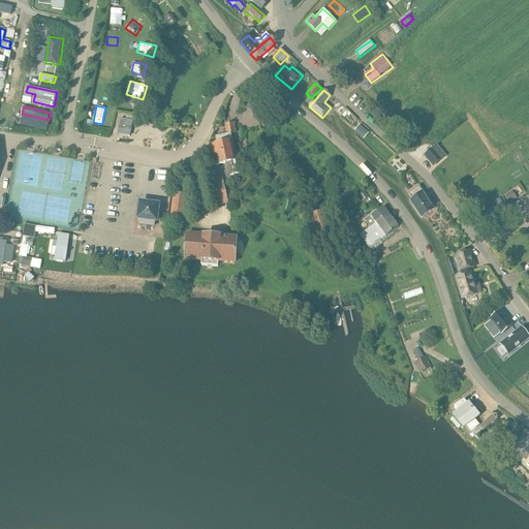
[(259,117),(260,126),(268,125),(266,116),(259,117)]
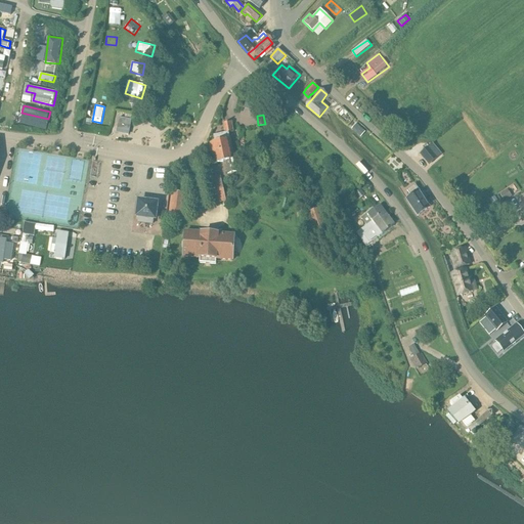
[(117,132),(129,134),(131,122),(131,120),(119,118),(117,132)]
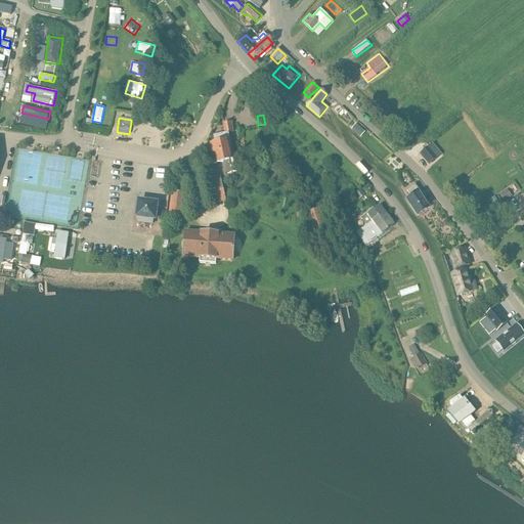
[(224,161),(227,173),(236,171),(234,159),(230,139),(229,133),(233,132),(231,121),(222,123),(224,133),(219,134),(220,136),(214,137),(215,142),(210,143),(213,163),(224,161)]
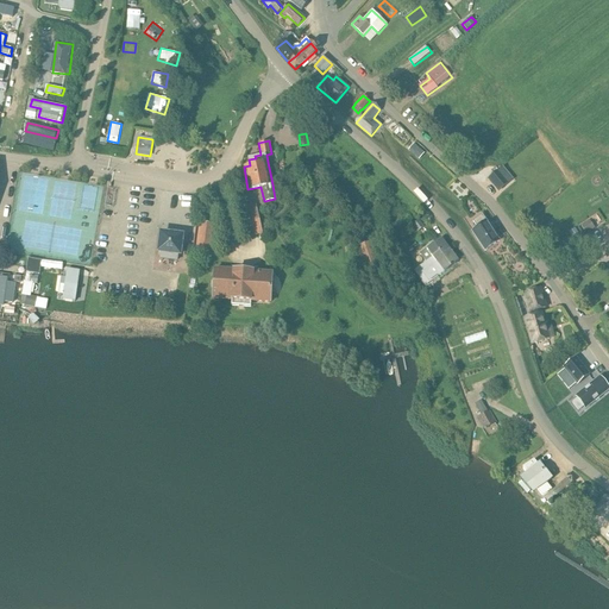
[(415,144),(409,151),(420,158),(425,151),(415,144)]
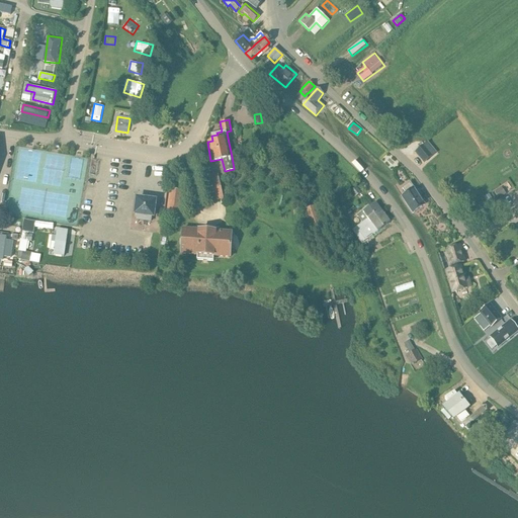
[(261,142),(260,141),(254,142),(255,150),(259,157),(267,152),(261,142)]
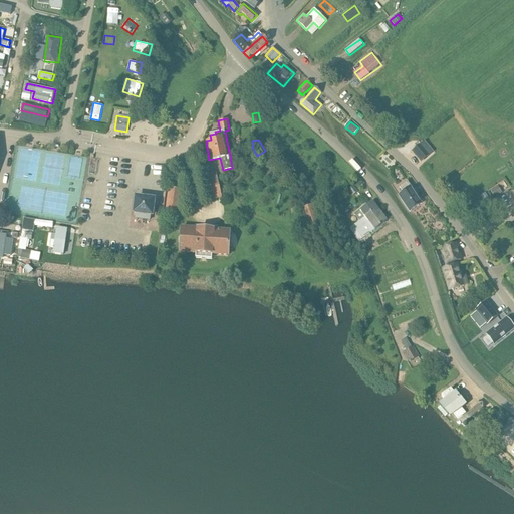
[(421,162),(430,155),(421,144),(412,152),(421,162)]
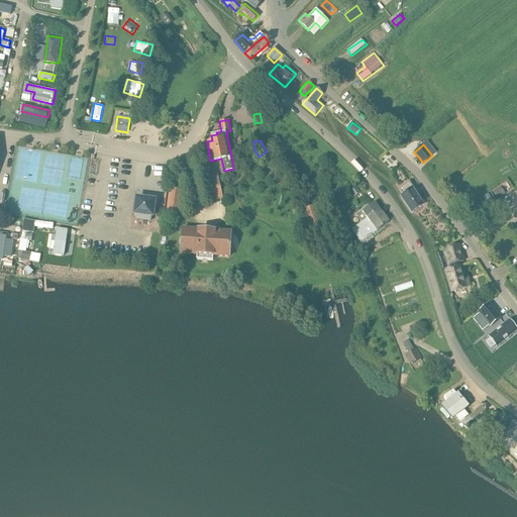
[(202,176),(208,202),(222,199),(217,173),(202,176)]
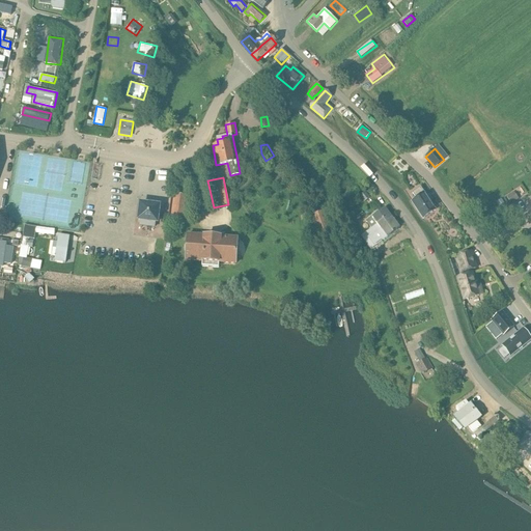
[(412,201),(423,218),(436,210),(424,193),(420,187),(413,193),(416,198),(412,201)]
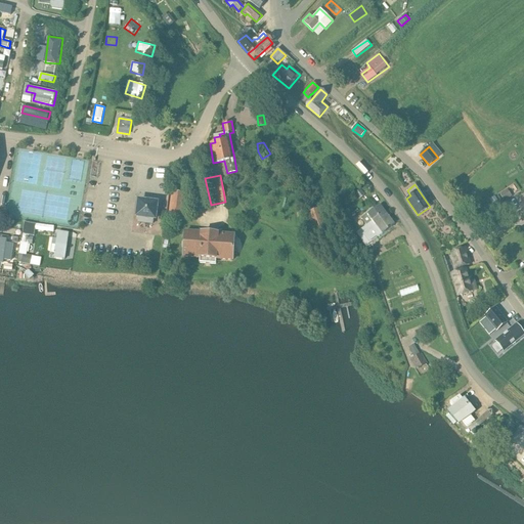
[(171,192),(168,217),(182,219),(185,194),(171,192)]
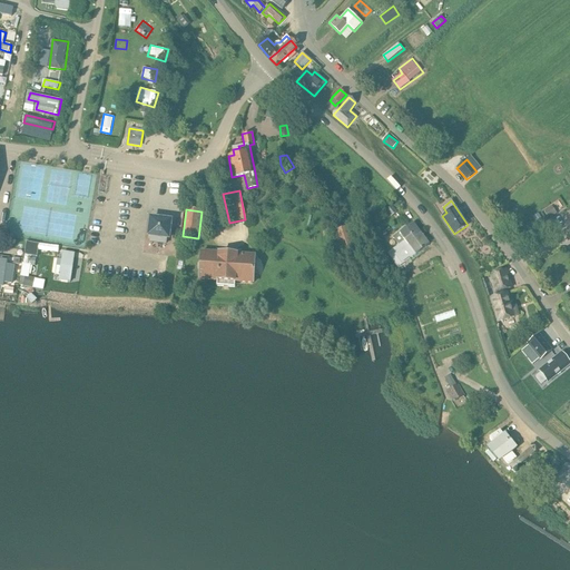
[(149,242),(166,244),(167,241),(169,241),(173,219),(149,217),(147,237),(150,238),(149,242)]
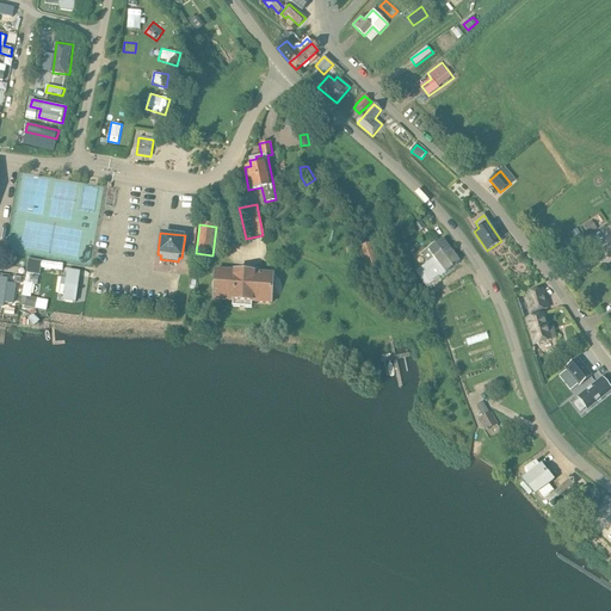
[(429,261),(433,267),(433,266),(438,264),(433,258),(442,253),(444,255),(451,251),(443,240),(429,250),(427,250),(420,254),(426,263),(429,261)]
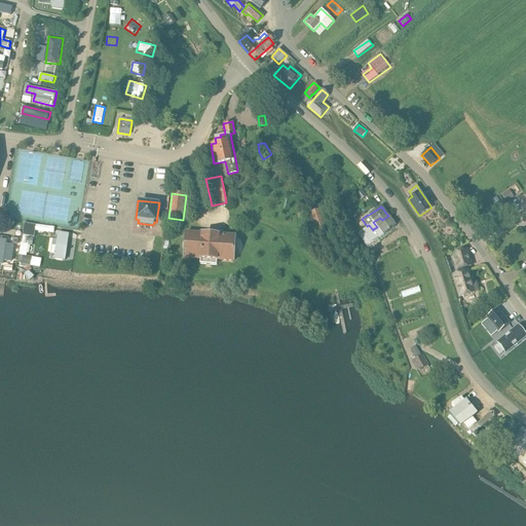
[(308,215),(315,234),(329,229),(322,210),(308,215)]
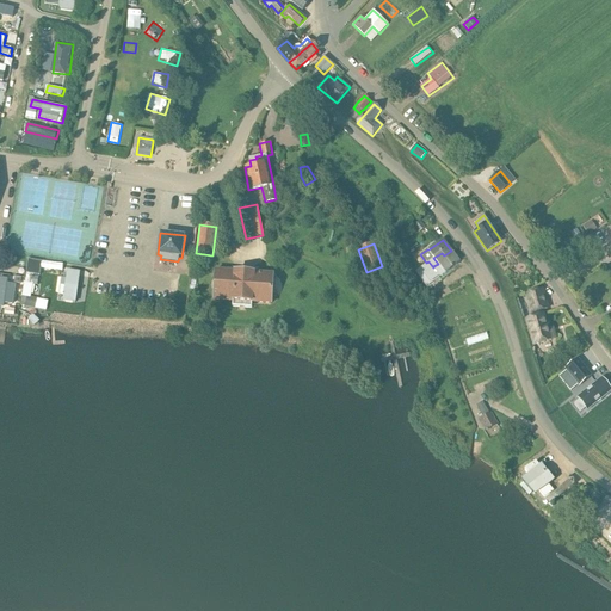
[(454,254),(451,251),(444,255),(442,253),(433,258),(438,264),(433,266),(433,267),(429,261),(426,263),(415,272),(426,287),(439,277),(460,263),(458,260),(460,259),(455,253),(454,254)]
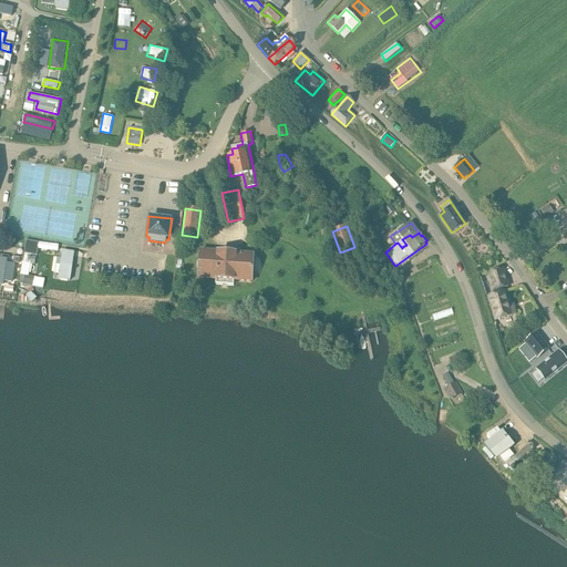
[(27,240),(24,254),(37,256),(39,243),(27,240)]
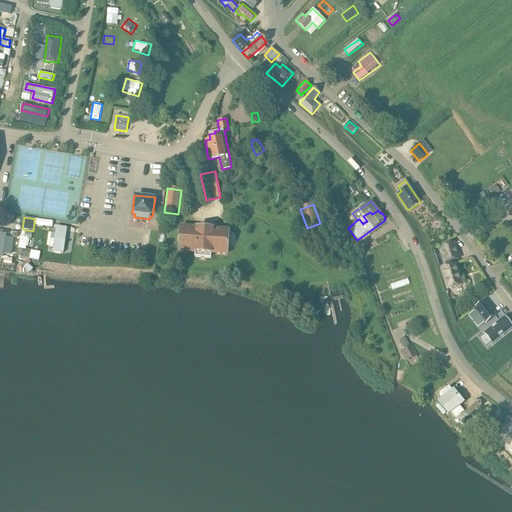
[(230,229),(180,225),(178,251),(228,255),(230,229)]
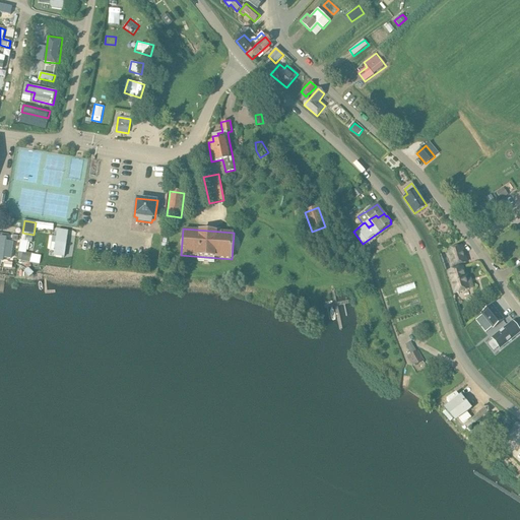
[(57,237),(49,236),(48,250),(55,250),(55,256),(67,257),(69,230),(58,230),(57,237)]
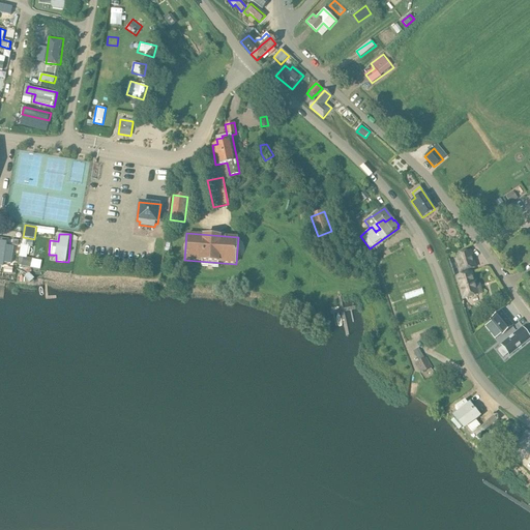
[(0,240),(0,264),(12,265),(13,245),(8,245),(8,241),(0,240)]
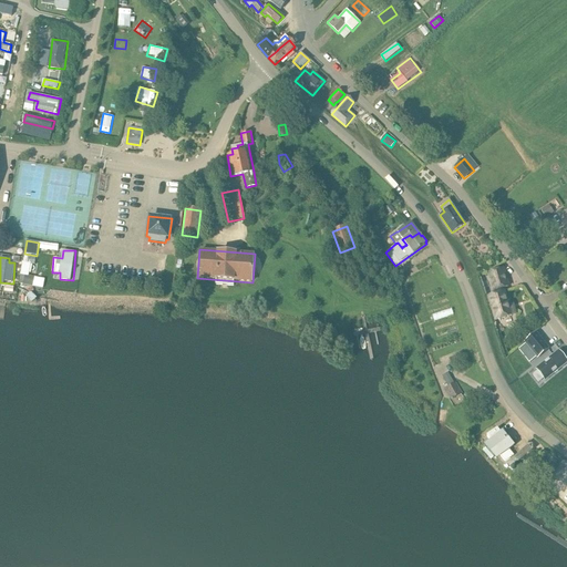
[(502,268),(488,272),(494,291),(507,287),(502,268)]
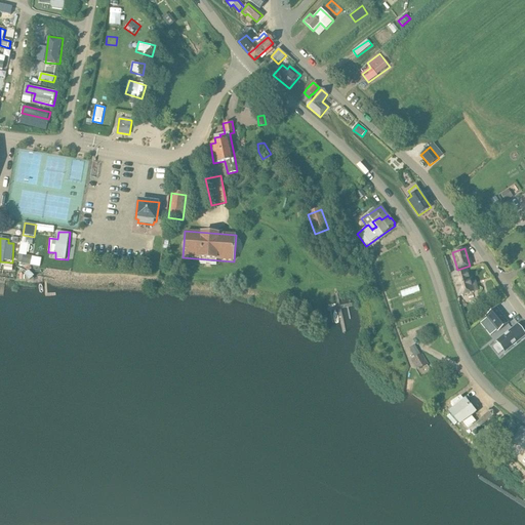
[(474,292),(467,270),(451,274),(458,296),(474,292)]
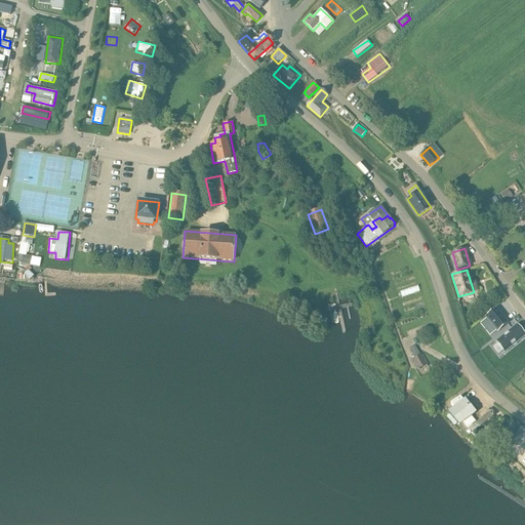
[(496,330),(508,323),(497,309),(486,317),(496,330)]
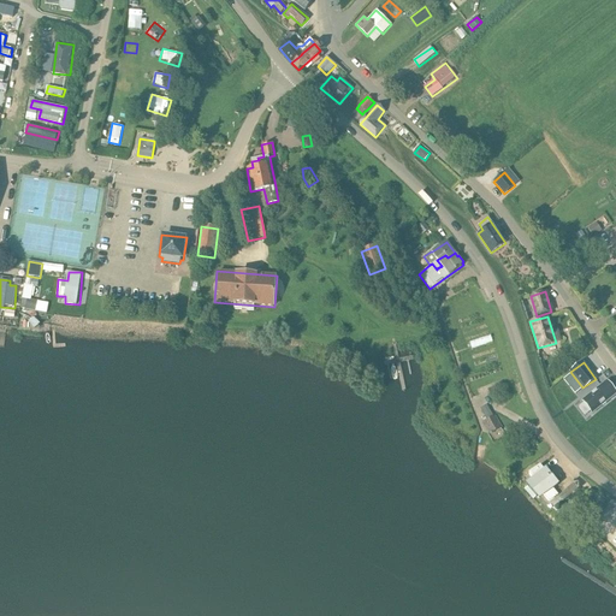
[(578,408),(585,416),(590,412),(592,415),(615,394),(615,392),(606,380),(581,402),(582,404),(578,408)]
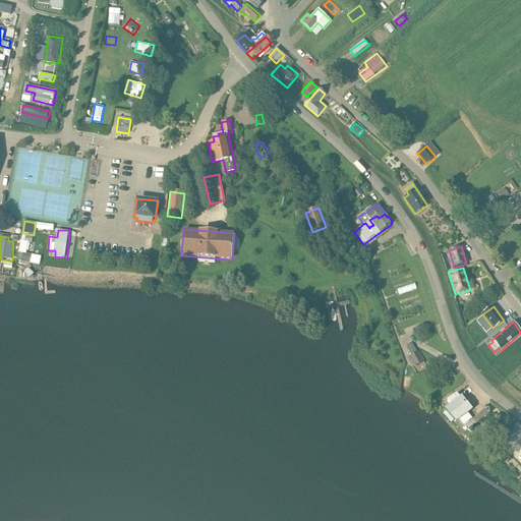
[(420,326),(412,329),(414,336),(422,332),(420,326)]
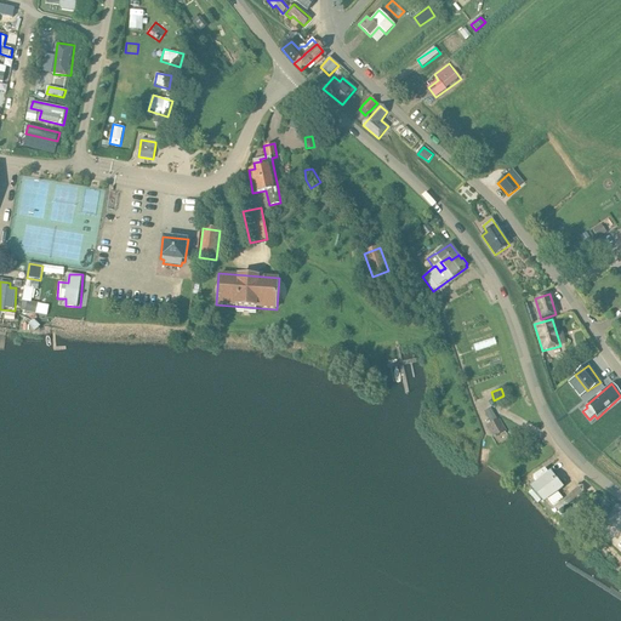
[(486,426),(494,439),(506,433),(500,419),(497,420),(494,412),(489,415),(493,422),(486,426)]
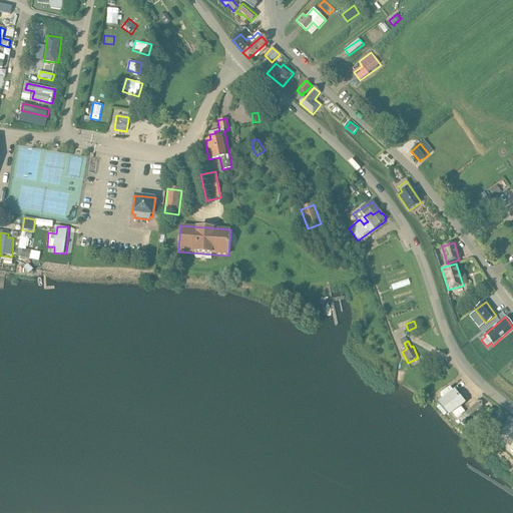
[(453,413),(458,419),(465,413),(460,407),(465,403),(454,391),(453,392),(450,388),(439,396),(443,400),(438,404),(449,417),(453,413)]
